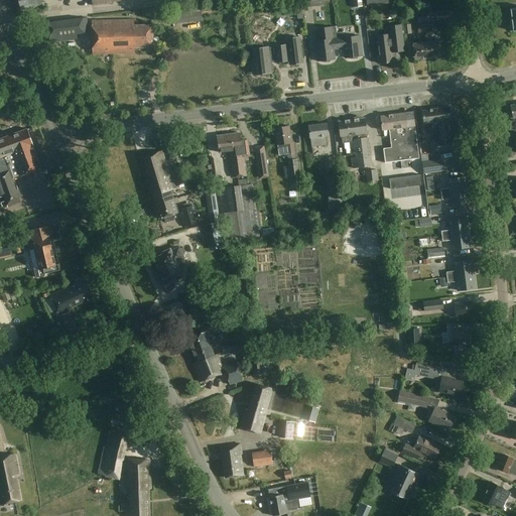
[(18,0),(21,10),(42,5),(41,1),(44,0),(18,0)]
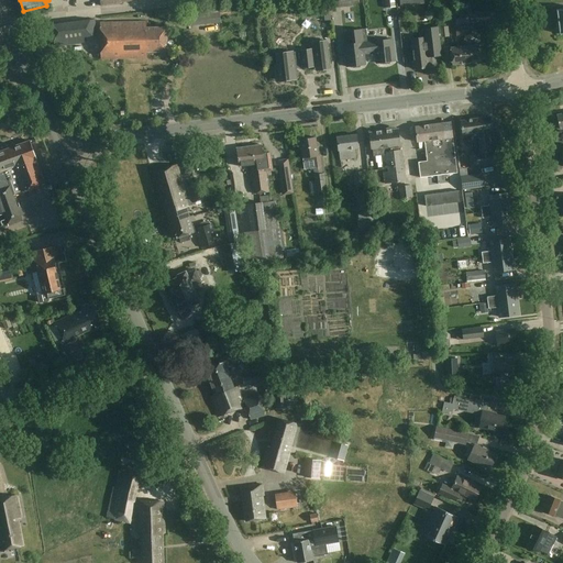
[(97,35),(95,19),(52,25),(54,46),(85,43),(84,37),(97,35)]
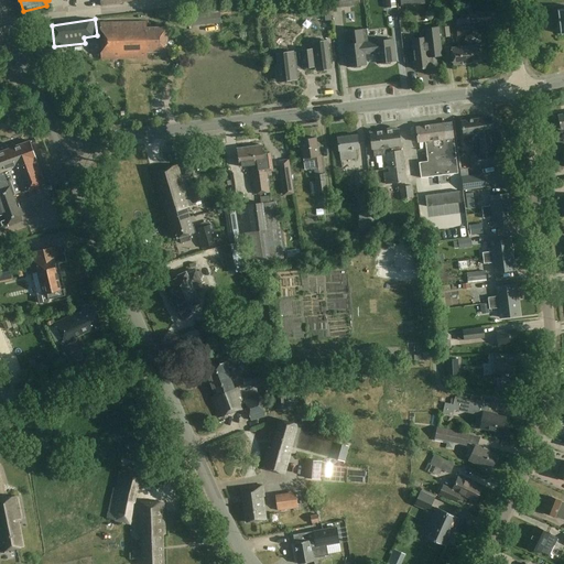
[(119,43),(119,22),(100,23),(101,60),(125,60),(125,43),(119,43)]
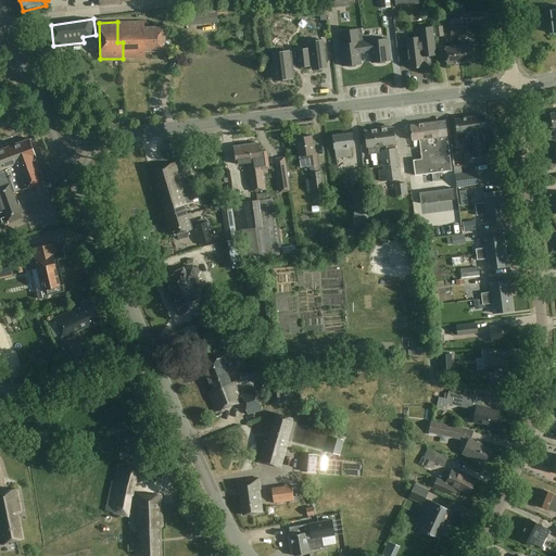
[(144,22),(117,22),(117,42),(123,42),(123,59),(146,58),(146,52),(165,51),(164,27),(144,27),(144,22)]
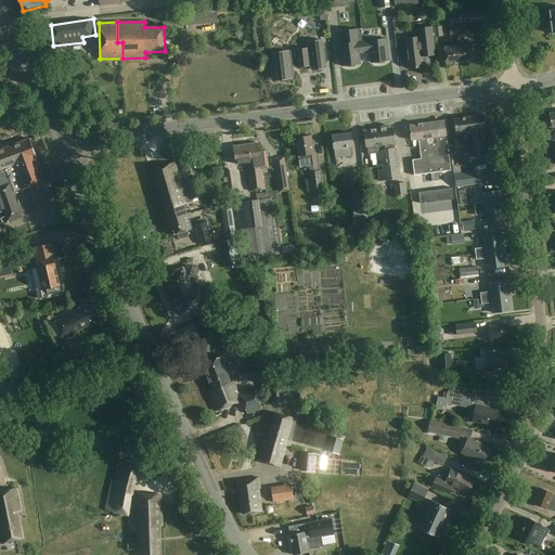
[(436,53),(433,27),(418,28),(418,33),(413,33),(414,38),(405,39),(409,68),(423,66),(422,55),(436,53)]
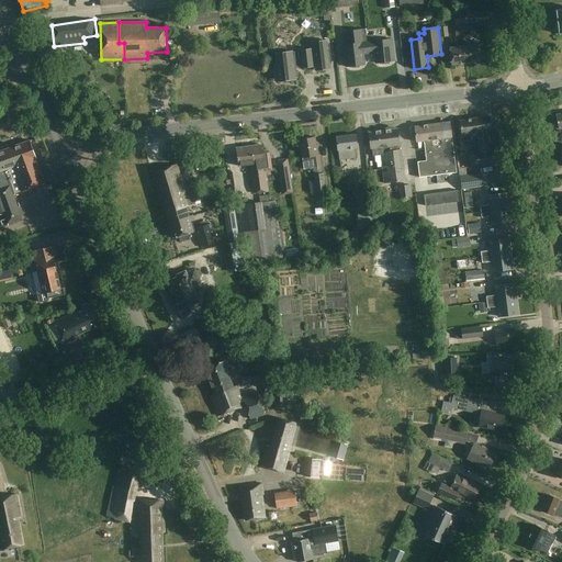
[(363,54),(369,53),(366,29),(352,31),(353,44),(346,45),(344,47),(346,67),(350,66),(352,68),(359,67),(361,65),(364,65),(363,54)]
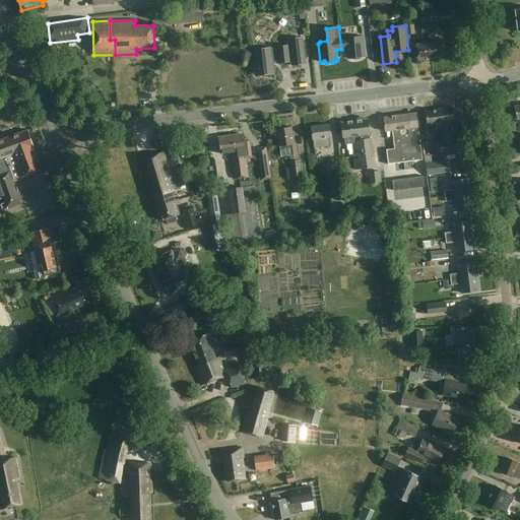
[(338,26),(341,49),(346,49),(347,59),(351,58),(353,60),(360,59),(362,57),(365,56),(363,37),(346,39),(345,33),(339,33),(338,26)]
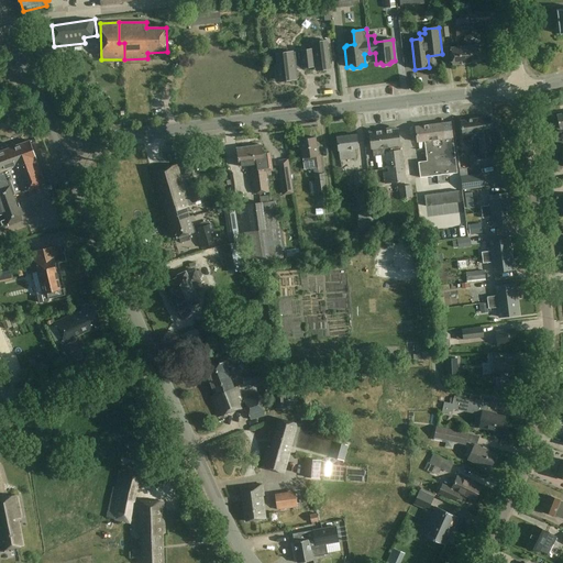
[(330,69),(327,41),(312,43),(313,50),(299,51),(299,52),(293,53),(293,52),(276,54),(277,63),(275,66),(277,83),(296,79),(295,69),(316,66),(317,70),(330,69)]
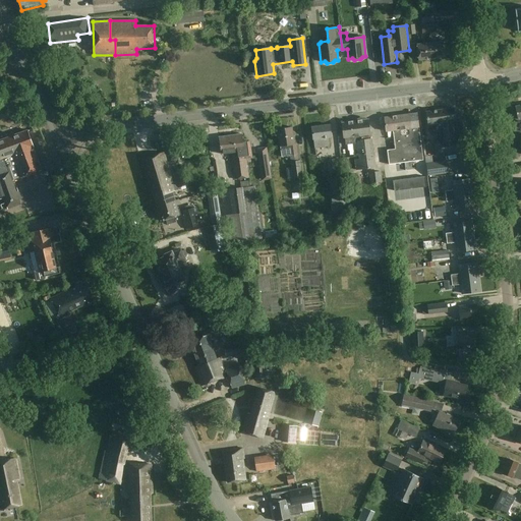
[(430,43),(431,58),(445,57),(444,41),(430,43)]
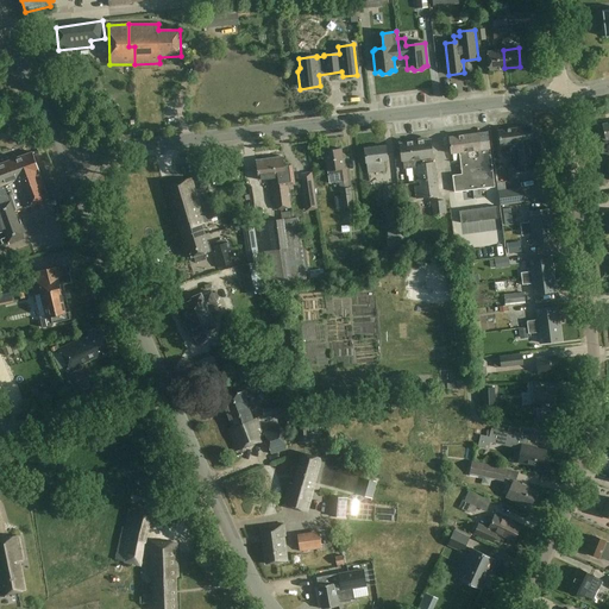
[(489,70),(504,68),(503,50),(487,52),(489,70)]
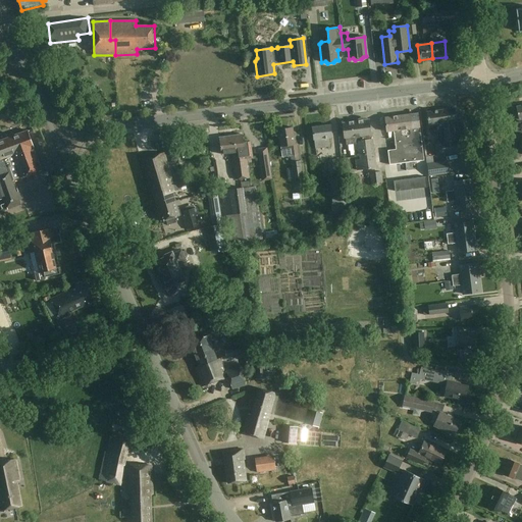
[(457,121),(455,108),(427,112),(430,132),(437,131),(438,142),(434,143),(436,155),(469,151),(467,140),(466,140),(463,120),(457,121)]
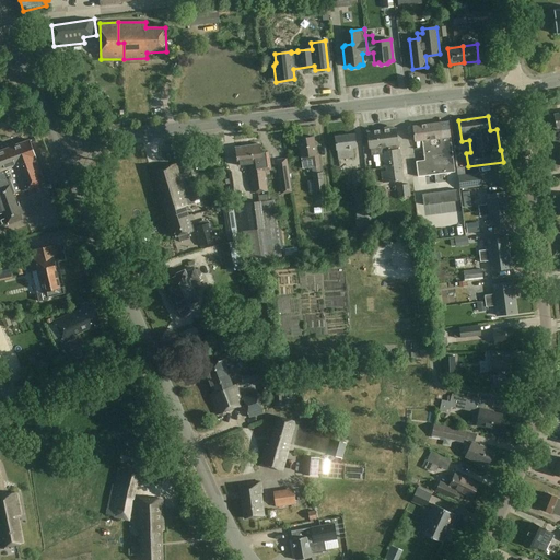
[(450,137),(447,121),(412,126),(415,141),(422,140),(424,160),(416,162),(419,184),(456,179),(450,137)]
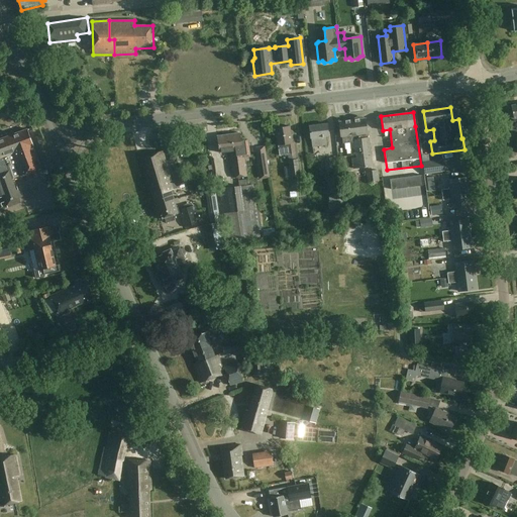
[(368,138),(366,118),(339,122),(341,136),(342,136),(342,143),(354,142),(356,158),(352,159),(353,168),(373,166),(369,138),(368,138)]
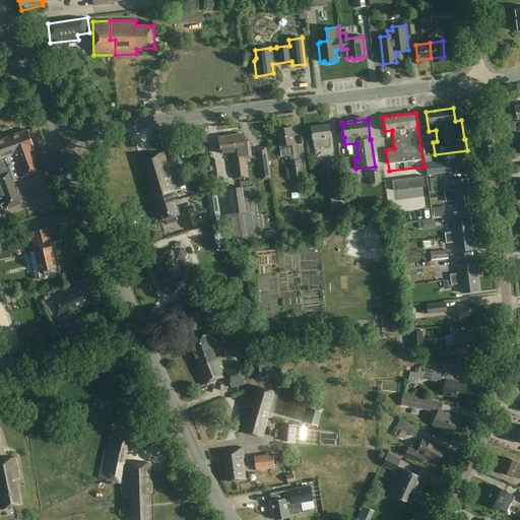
[(331,137),(329,124),(311,127),(313,140),(314,139),(315,148),(328,146),(327,138),(331,137)]
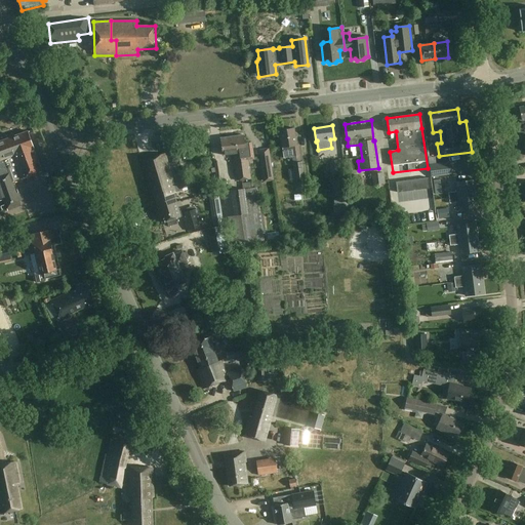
[(297,146),(294,128),(280,130),(283,158),(292,156),(294,169),(289,169),(290,180),(305,178),(303,162),(300,162),(298,146),(297,146)]
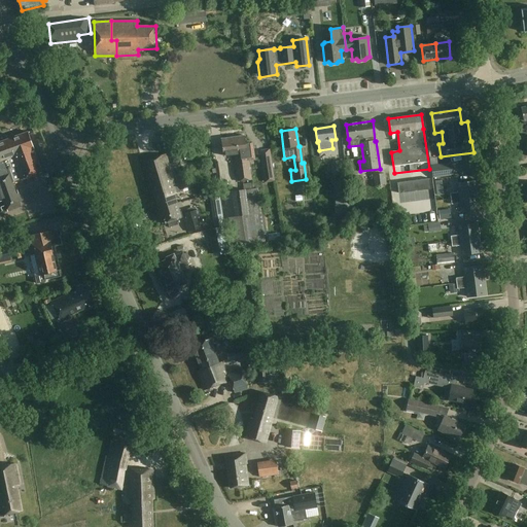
[(0,141),(0,199),(3,199),(8,211),(22,207),(12,183),(42,172),(28,132),(0,141)]
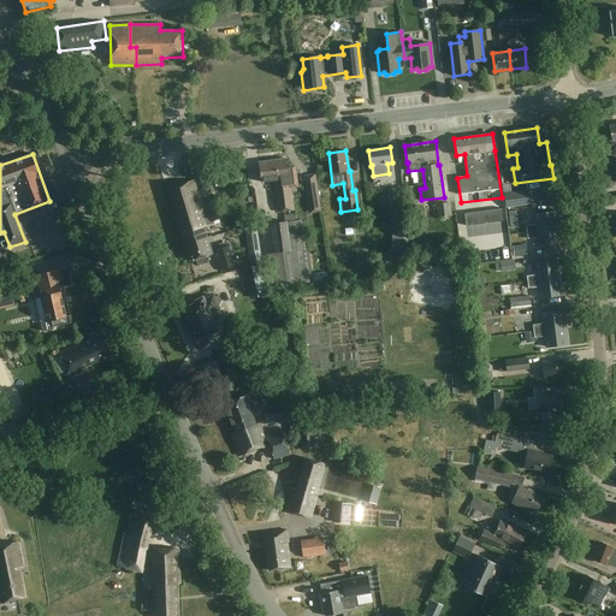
[(288,200),(292,200),(291,188),(298,187),(297,175),(289,176),(286,159),(276,160),(277,170),(278,169),(279,178),(282,178),(284,194),(286,193),(288,200)]
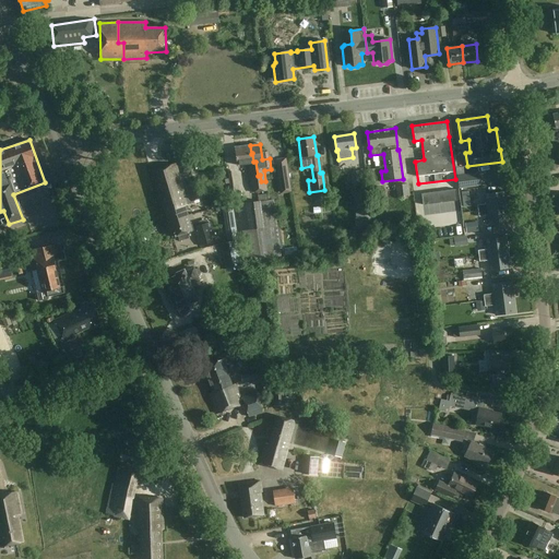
[(268,191),(265,181),(261,181),(260,175),(258,176),(256,162),(253,162),(252,153),(251,154),(250,145),(236,147),(238,166),(249,164),(250,169),(249,169),(252,192),(268,191)]
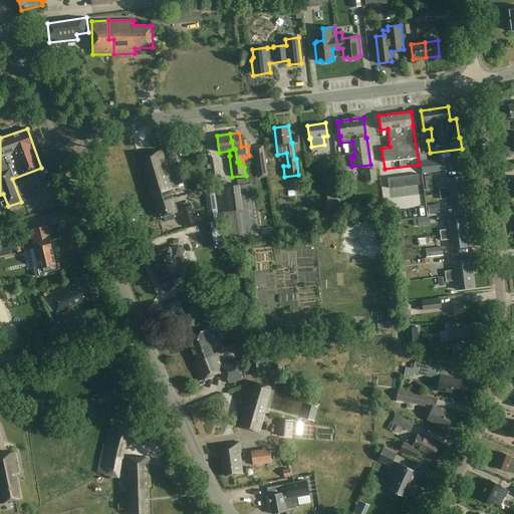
[(176,150),(172,136),(162,139),(167,153),(176,150)]
